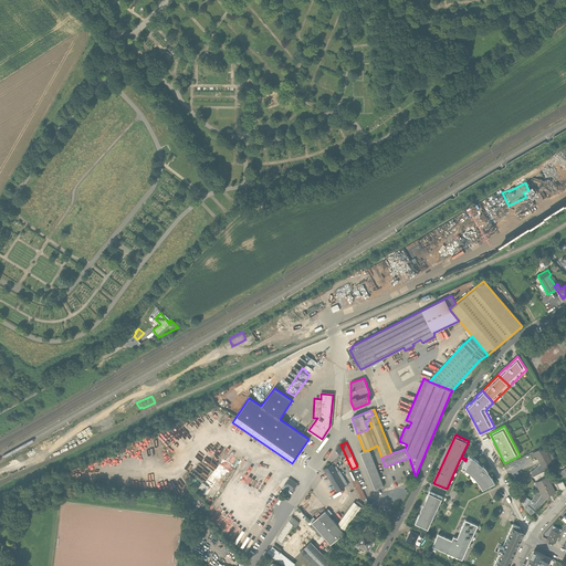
[(533,477),(543,472),(544,473),(548,471),(548,470),(548,469),(547,467),(555,462),(549,451),(546,452),(544,449),(540,451),(538,449),(531,453),(534,461),(538,459),(541,463),(531,472),(533,477)]
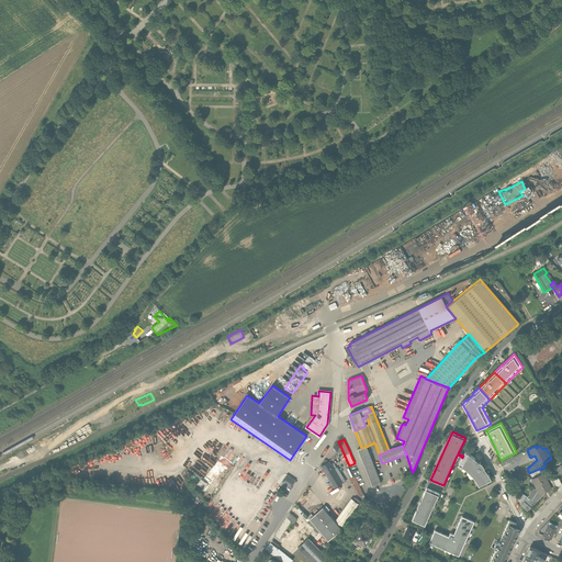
[(372,486),(380,483),(366,447),(361,448),(357,450),(372,486)]
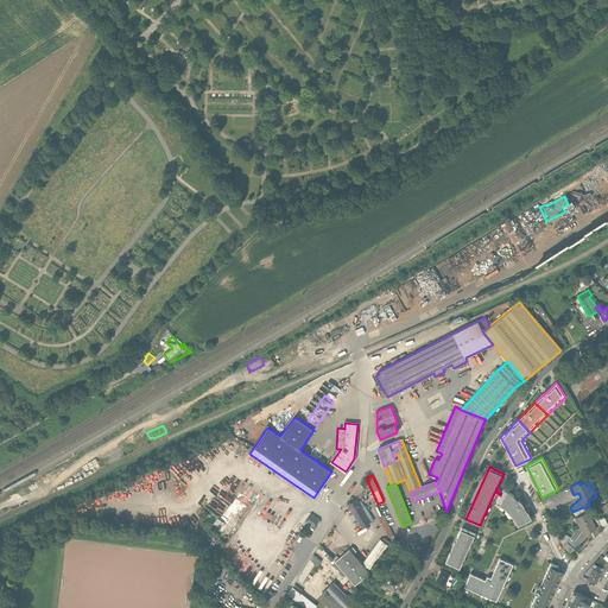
[(508,493),(504,489),(501,493),(500,495),(495,502),(501,506),(506,511),(511,515),(514,520),(518,526),(531,519),(529,513),(526,514),(524,511),(521,507),(523,506),(519,500),(517,502),(513,498),(514,496),(508,493)]
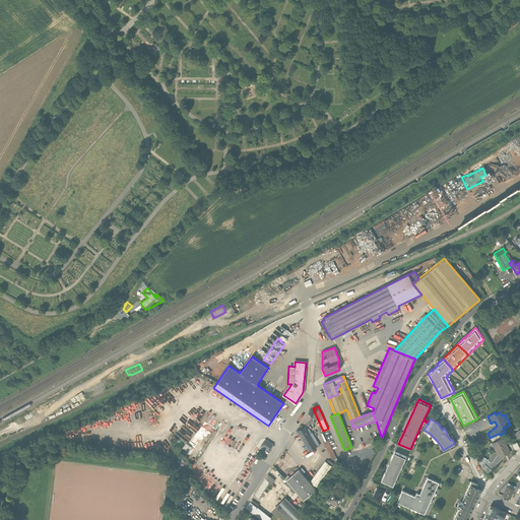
[(309,451),(316,447),(306,430),(305,427),(298,432),(309,451)]
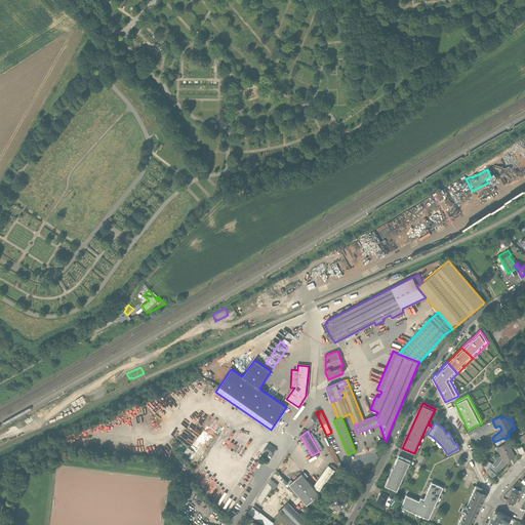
[(312,433),(309,434),(319,451),(323,449),(315,437),(312,433)]
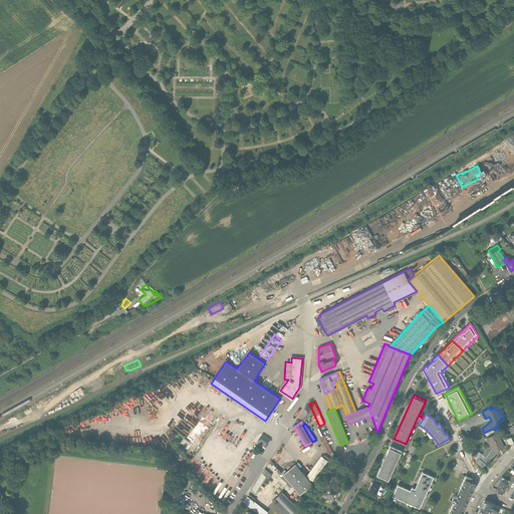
[(484,433),(488,437),(496,433),(494,430),(493,429),(484,433)]
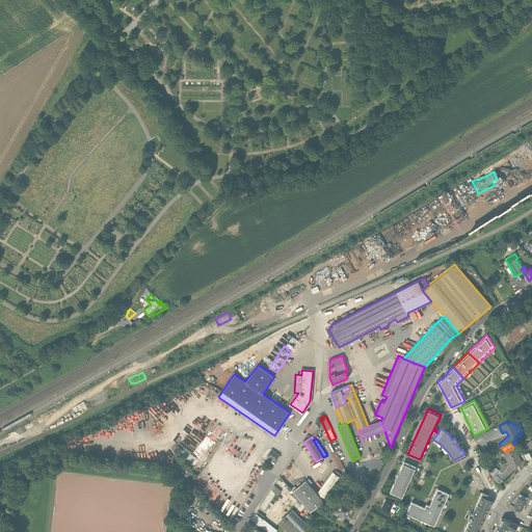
[(171,448),(160,453),(163,463),(165,462),(167,468),(178,464),(171,448)]
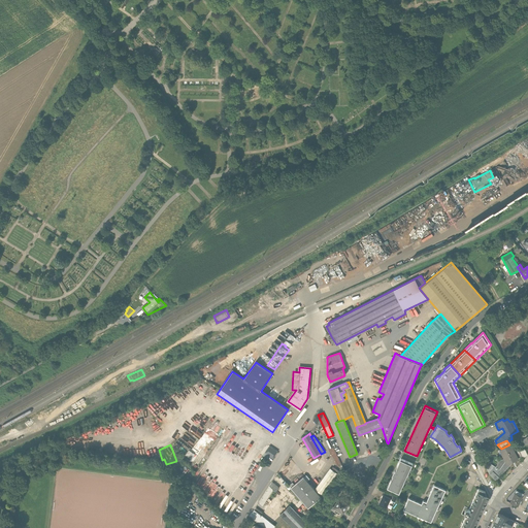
[(518,459),(518,458),(514,451),(510,444),(509,444),(501,449),(499,450),(500,450),(501,452),(502,451),(505,458),(508,463),(509,465),(512,463),(513,463),(514,462),(514,461),(518,459)]
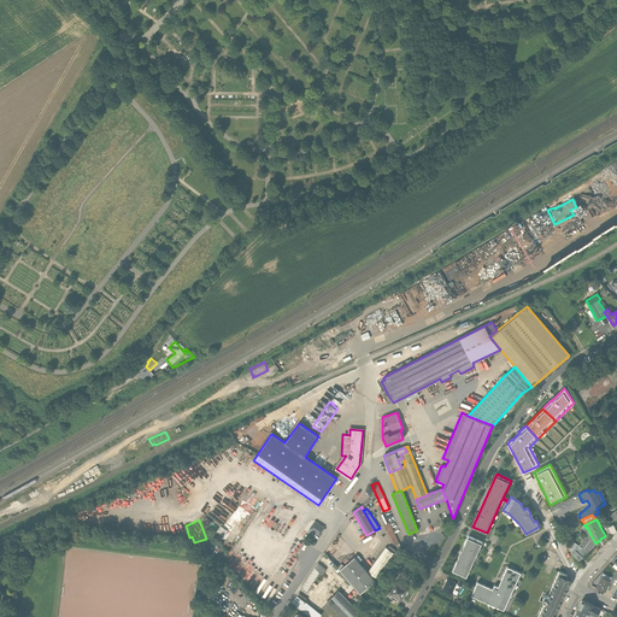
[(307,533),(311,535),(313,532),(318,535),(324,528),(315,522),(307,533)]
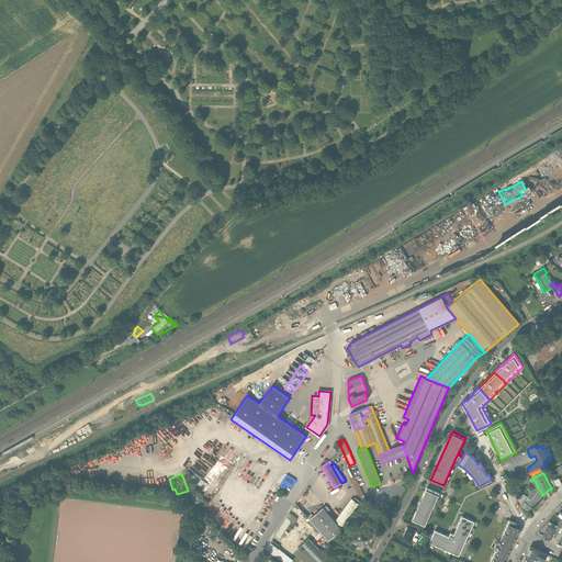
[(551,476),(547,480),(551,487),(555,485),(553,481),(551,476)]
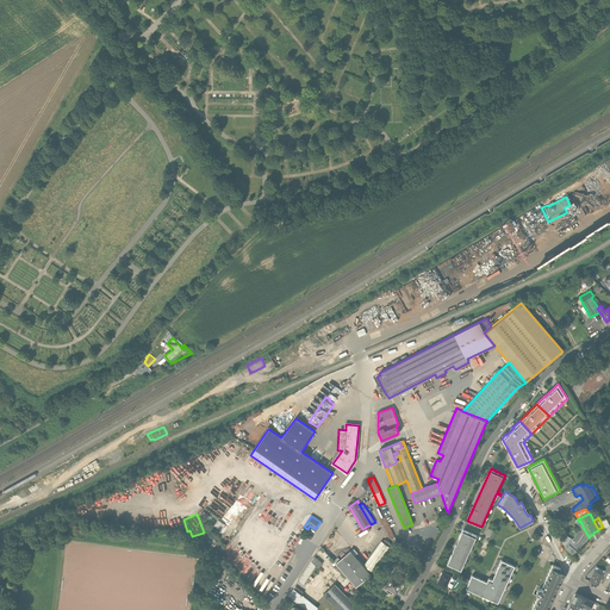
[(566,548),(572,554),(574,551),(576,552),(589,537),(587,535),(584,529),(578,531),(572,540),(566,536),(562,541),(564,542),(567,547),(566,548)]
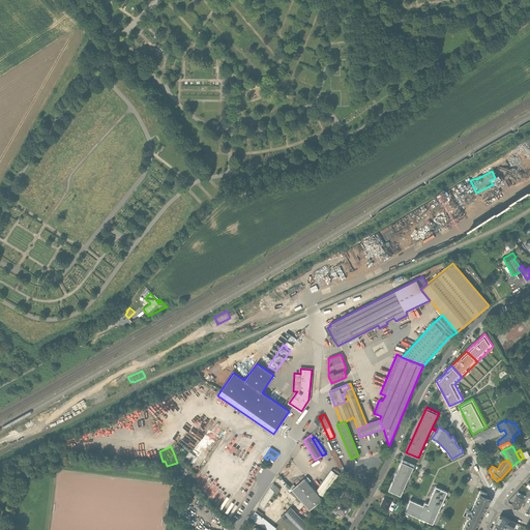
[(392,481),(388,491),(401,496),(403,491),(402,490),(403,488),(404,488),(406,483),(405,483),(408,477),(409,478),(411,474),(409,473),(411,471),(412,471),(414,466),(402,461),(399,469),(400,469),(398,474),(395,473),(394,477),(395,477),(393,482),(392,481)]
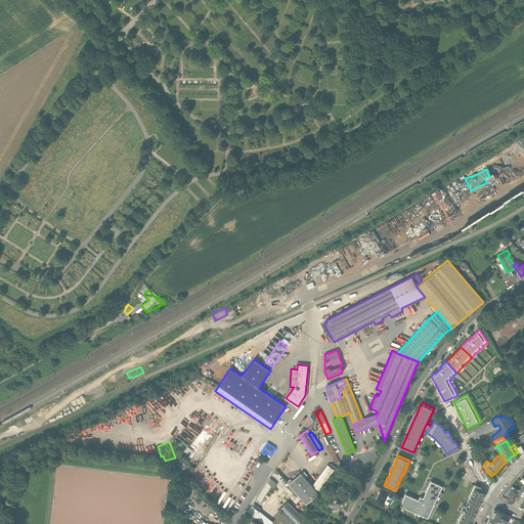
[(335,471),(328,465),(312,486),(318,493),(335,471)]
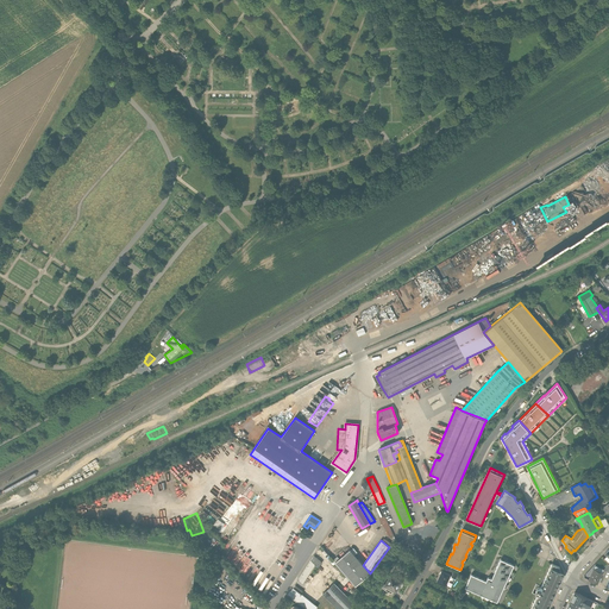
[(363,565),(355,554),(357,552),(353,547),(350,551),(350,550),(339,559),(337,557),(333,560),(355,586),(370,573),(363,565)]
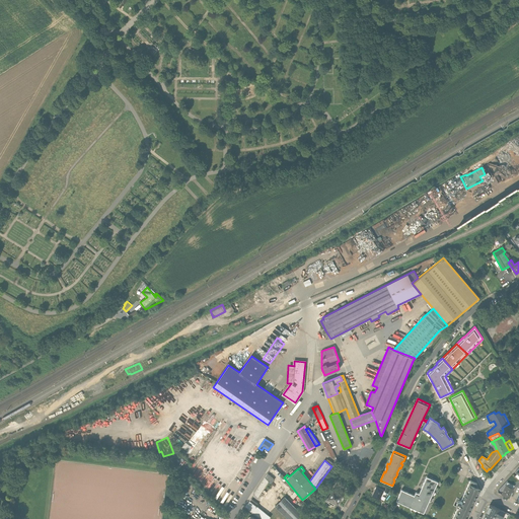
[(267,473),(265,477),(269,482),(271,484),(275,479),(267,473)]
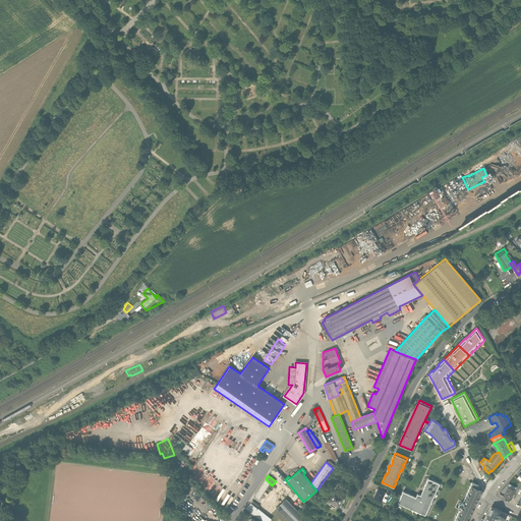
[(403,490),(398,503),(425,515),(440,483),(428,478),(420,495),(417,494),(415,497),(403,490)]
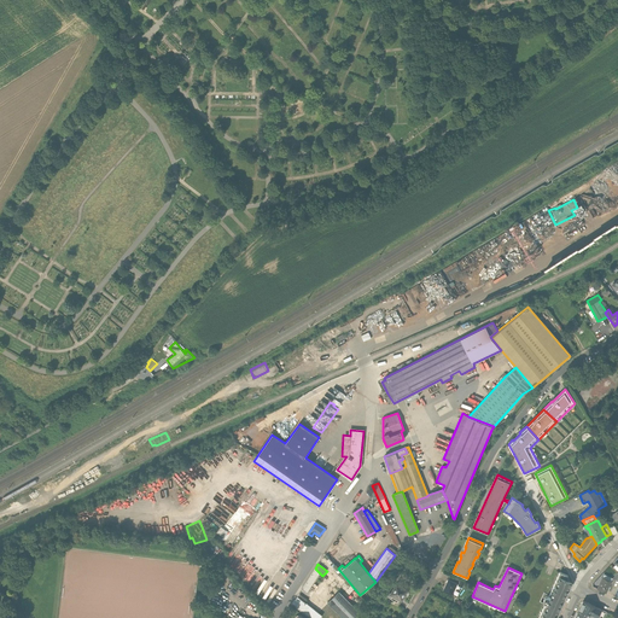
[(308,592),(320,573),(315,569),(302,589),(308,592)]
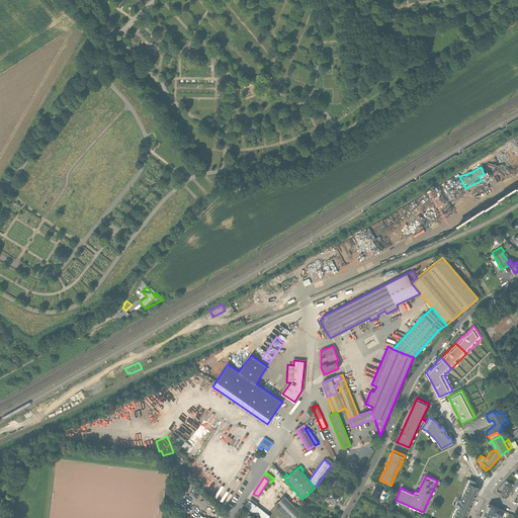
[(452,505),(456,506),(450,517),(465,517),(468,514),(473,503),(478,494),(478,492),(478,490),(477,488),(476,486),(476,485),(476,483),(469,480),(460,499),(456,497),(452,505)]
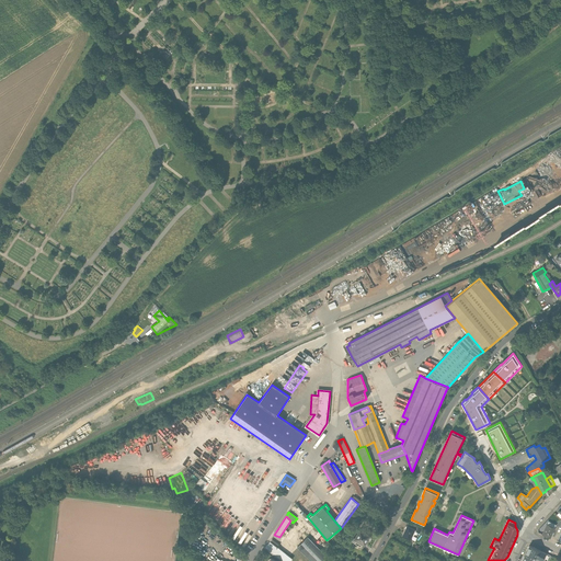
[(407,527),(402,537),(410,540),(414,530),(416,531),(418,528),(418,527),(409,523),(407,527)]
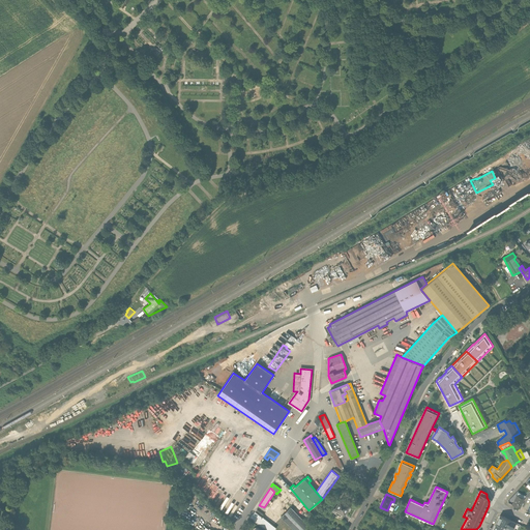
[(517,495),(512,505),(520,508),(524,499),(517,495)]
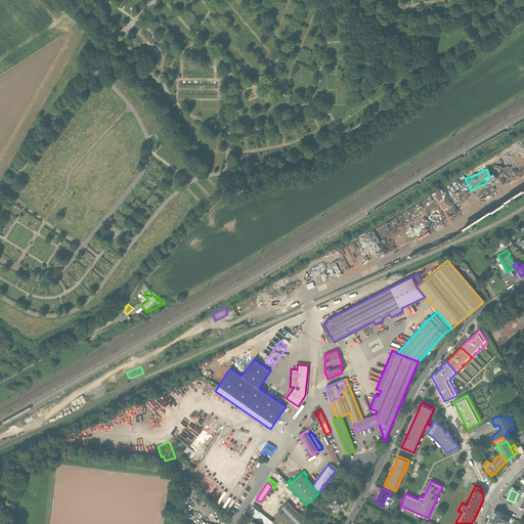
[(346,500),(336,495),(333,500),(332,499),(331,503),(330,503),(329,506),(332,508),(333,505),(339,508),(341,509),(343,505),(344,506),(345,505),(346,504),(347,503),(346,501),(346,500)]
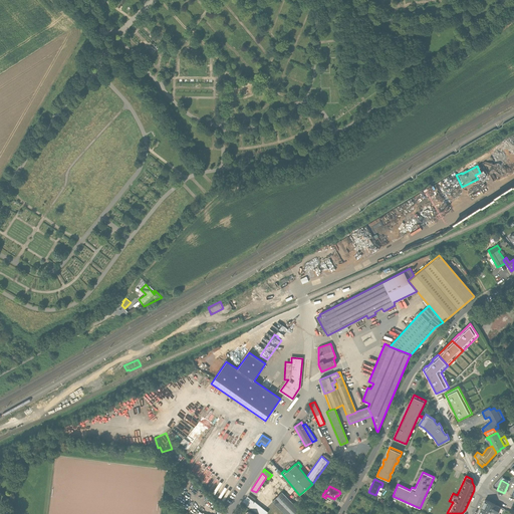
[(278,489),(274,494),(277,497),(272,501),(284,513),(294,513),(299,510),(278,489)]
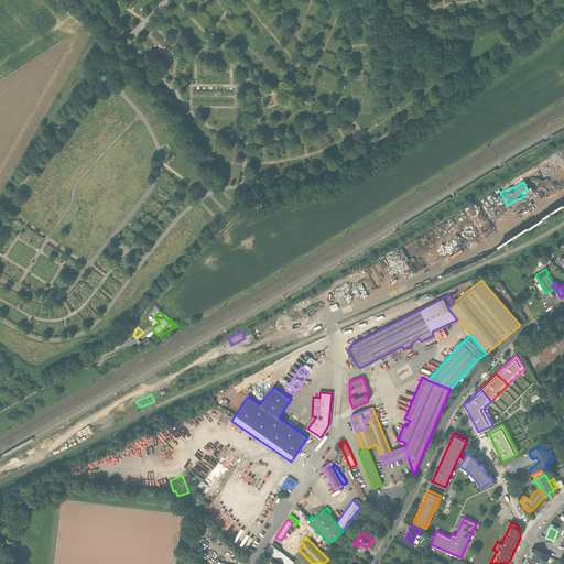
[(271,544),(267,551),(282,563),(292,563),(294,562),(271,544)]
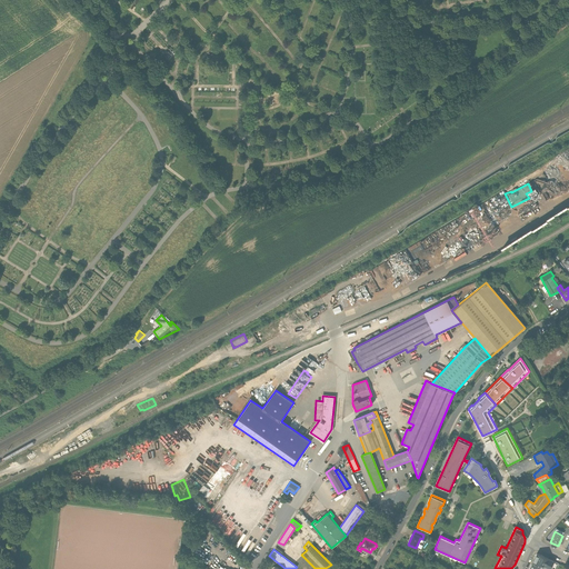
[(537,553),(533,560),(546,566),(550,568),(552,568),(555,568),(557,565),(552,562),(553,561),(537,553)]
